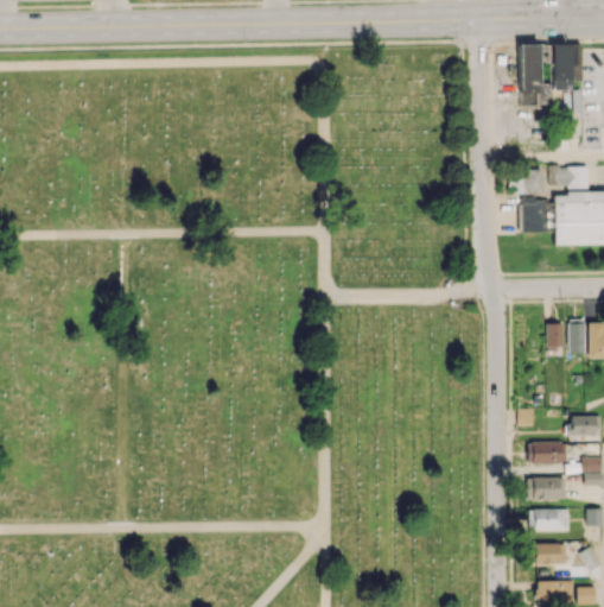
[(582,44),(553,45),(554,95),(567,95),(567,106),(573,106),(573,82),(583,82),(582,44)]
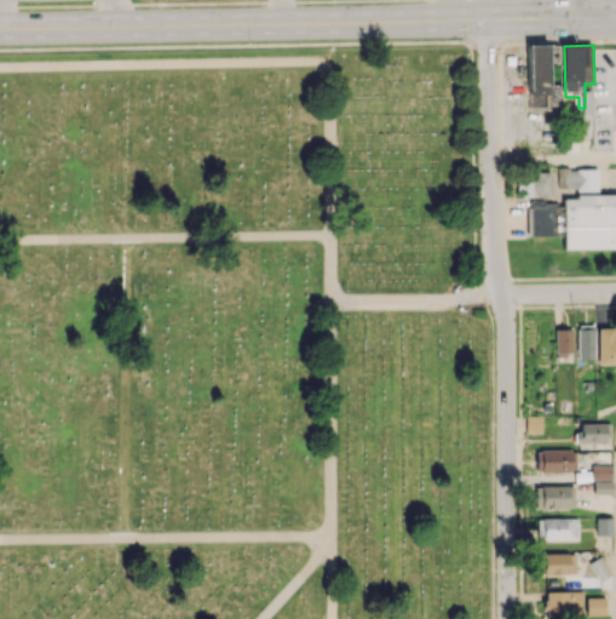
[(550,46),(530,46),(531,108),(564,107),(563,86),(551,86),(550,46)]
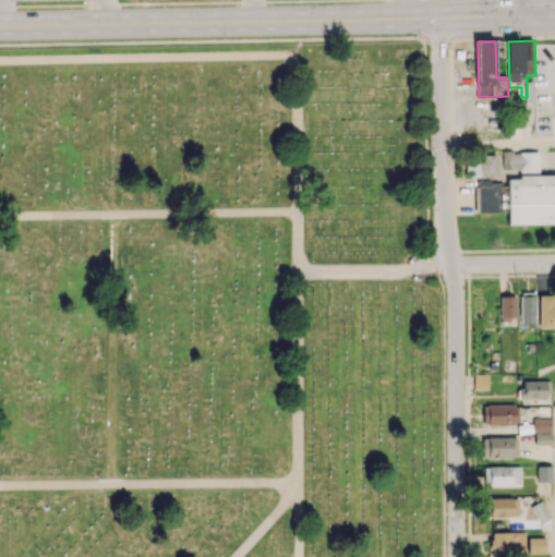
[(505,172),(541,171),(541,153),(505,153),(505,172)]
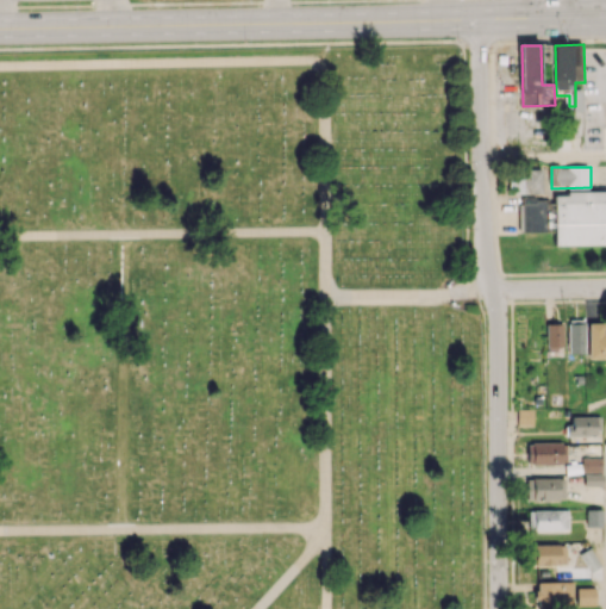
[(544,194),(544,172),(512,172),(513,194),(544,194)]
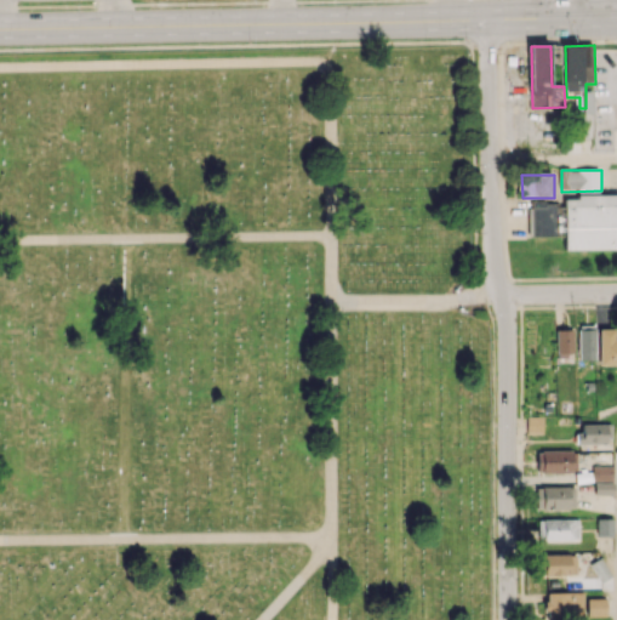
[(616,195),(566,197),(566,203),(531,204),(532,237),(567,237),(567,251),(616,249),(616,195)]
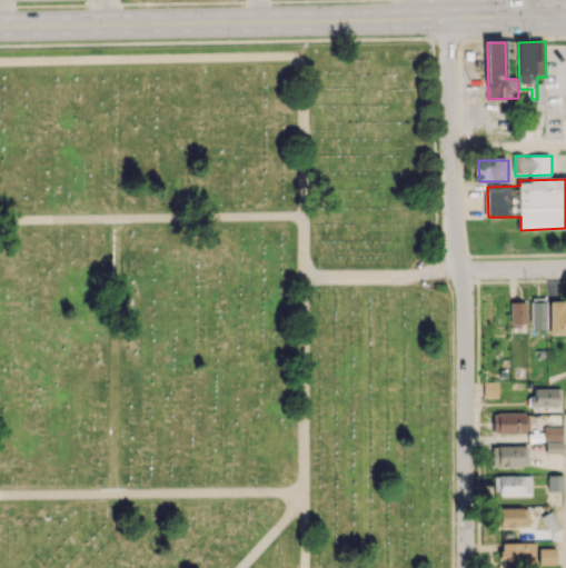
[(548,330),(548,299),(533,299),(533,330),(548,330)]
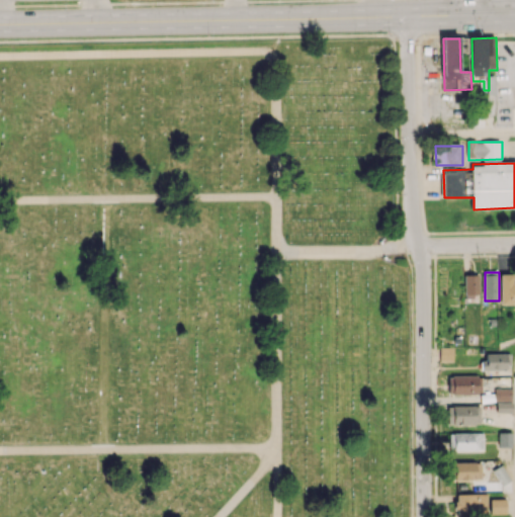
[(481,275),(466,275),(466,298),(481,297),(481,275)]
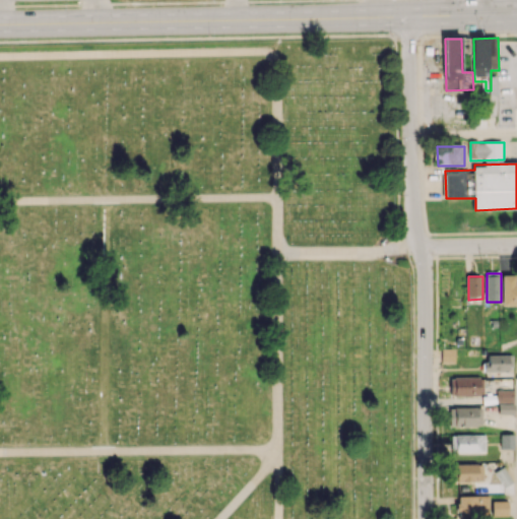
[(516,285),(516,276),(504,276),(505,306),(516,306),(516,285)]
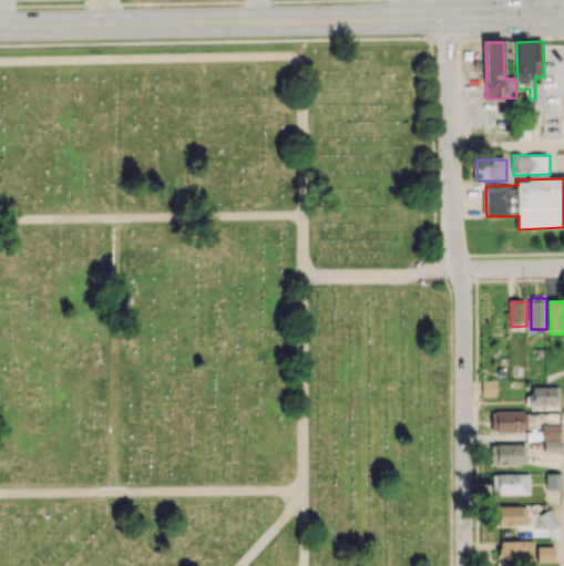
[(500,381),(484,381),(484,395),(499,397),(500,381)]
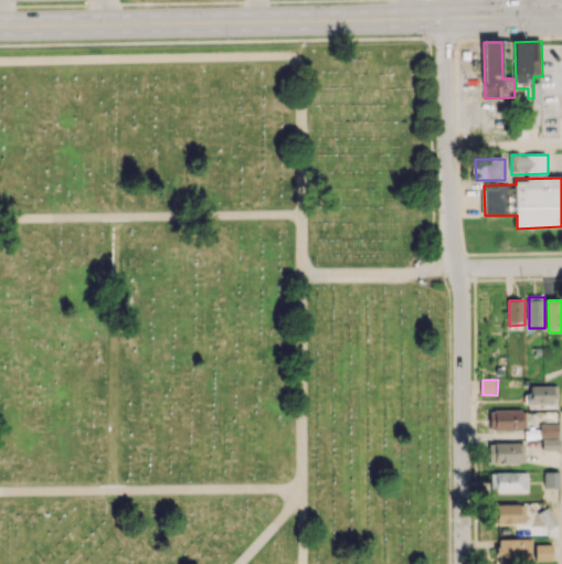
[(530,387),(530,403),(560,403),(559,386),(530,387)]
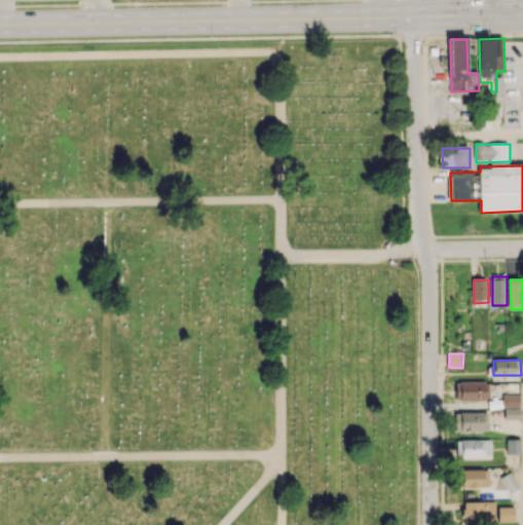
[(490,402),(491,382),(457,382),(457,401),(490,402)]
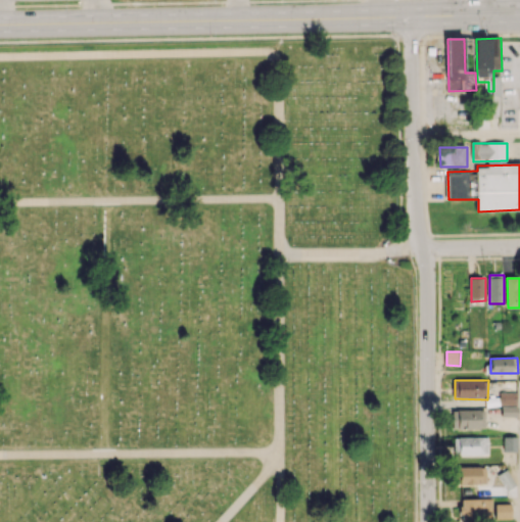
[(503,416),(519,416),(519,393),(502,393),(503,416)]
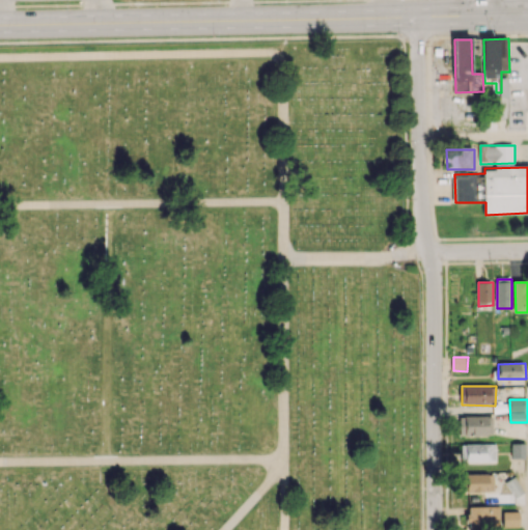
[(461,436),(495,436),(494,417),(461,417),(461,436)]
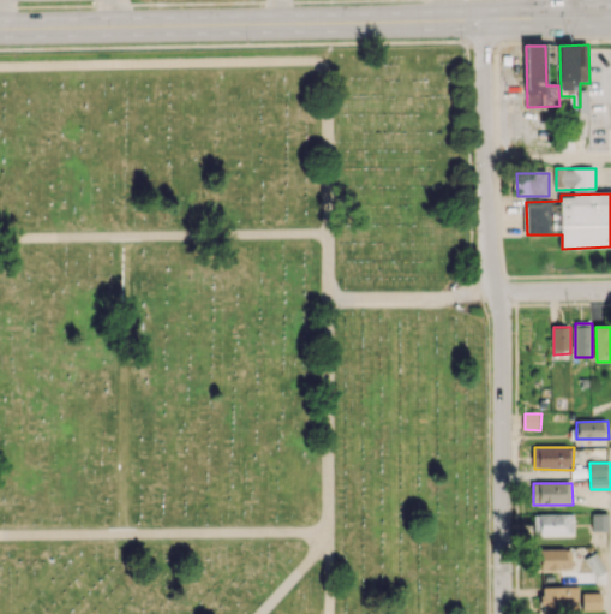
[(610,530),(610,514),(594,514),(594,530),(610,530)]
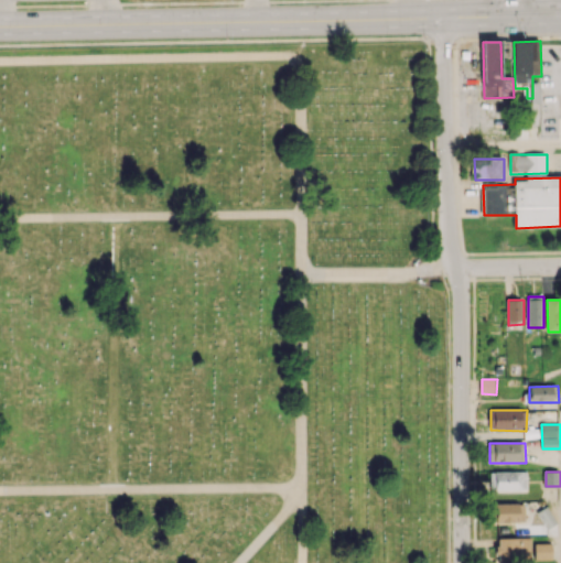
[(529,473),(493,473),(492,490),(528,491),(529,473)]
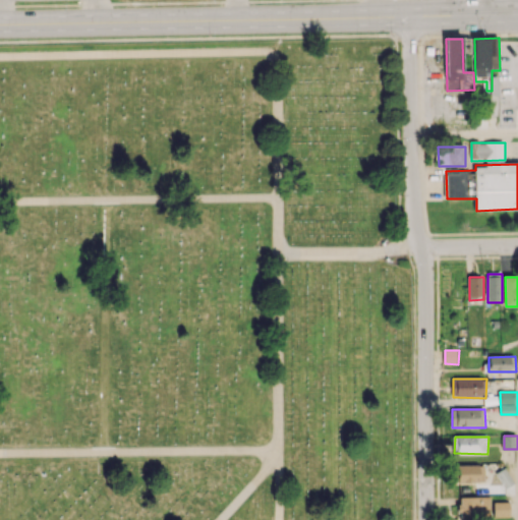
[(459,483),(486,482),(485,465),(458,466),(459,483)]
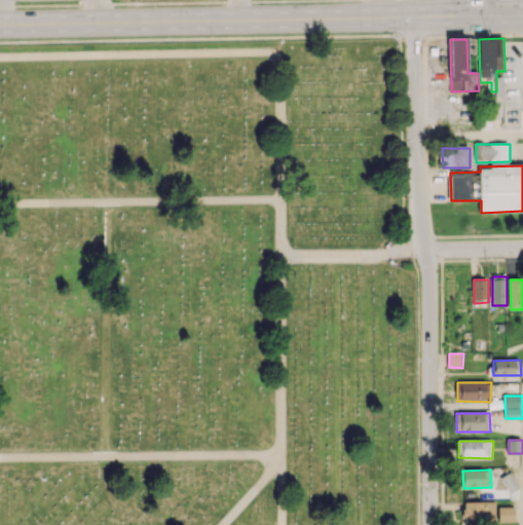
[(503,478),(511,493),(520,489),(513,473),(503,478)]
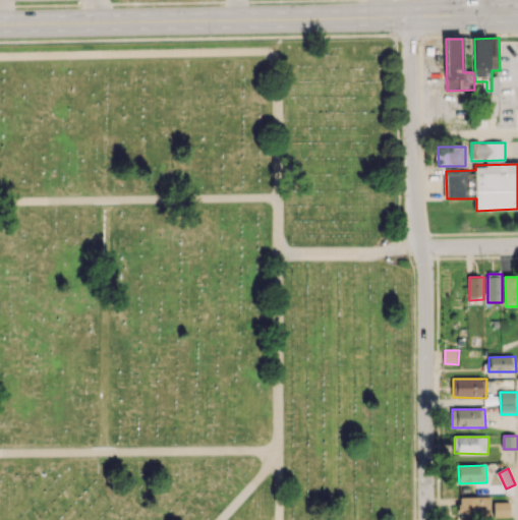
[(460,516),(481,516),(482,498),(460,498),(460,516)]
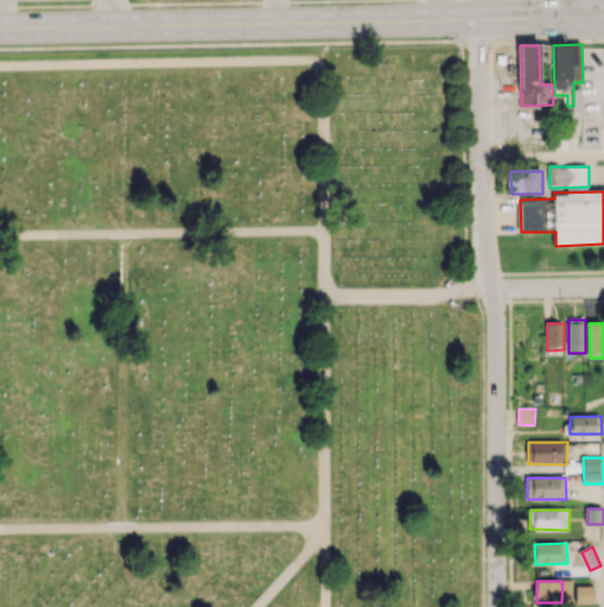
[(577,604),(596,605),(596,587),(578,587),(577,604)]
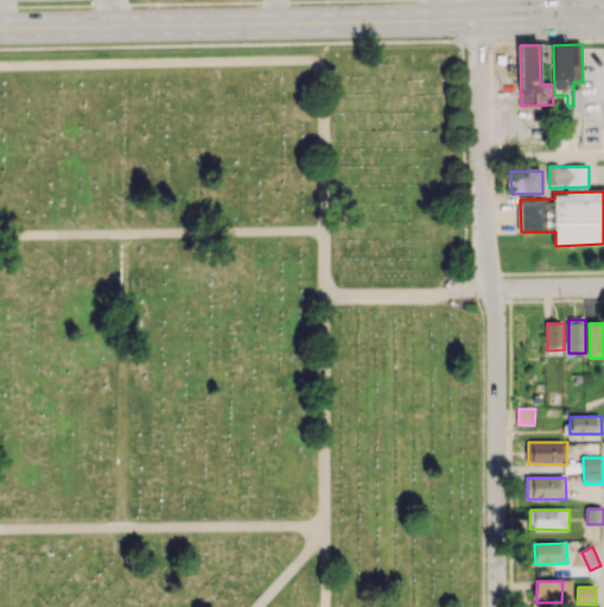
All buildings are outlined.
